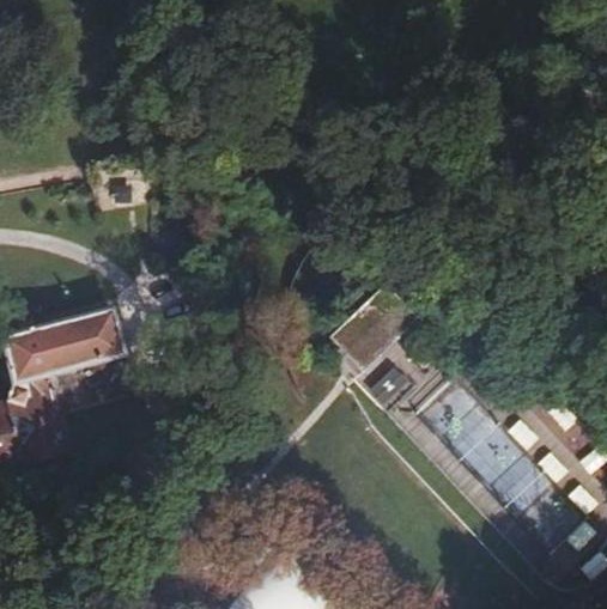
[(382,285),(325,340),(358,376),(416,321),(382,285)]
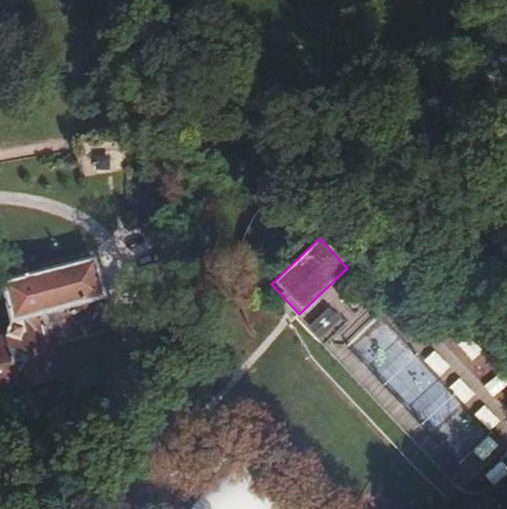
[(0,394),(50,380),(41,347),(105,329),(86,262),(24,278),(20,265),(0,271),(0,305),(5,325),(0,338),(0,394)]
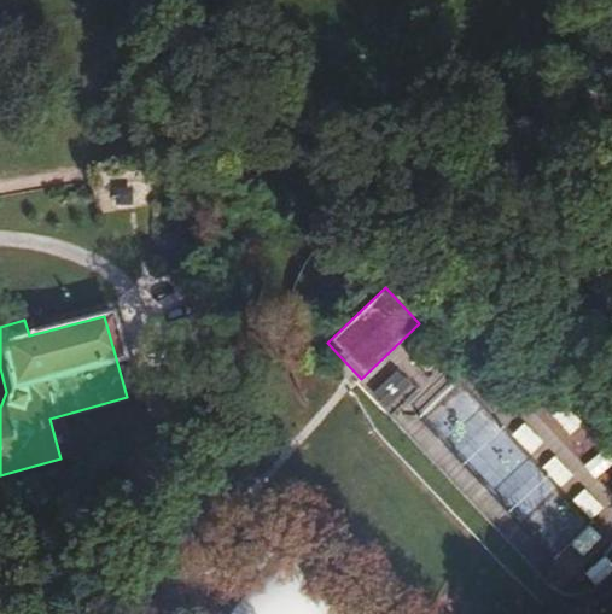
[(447,364),(388,415),(543,576),(599,528),(447,364)]
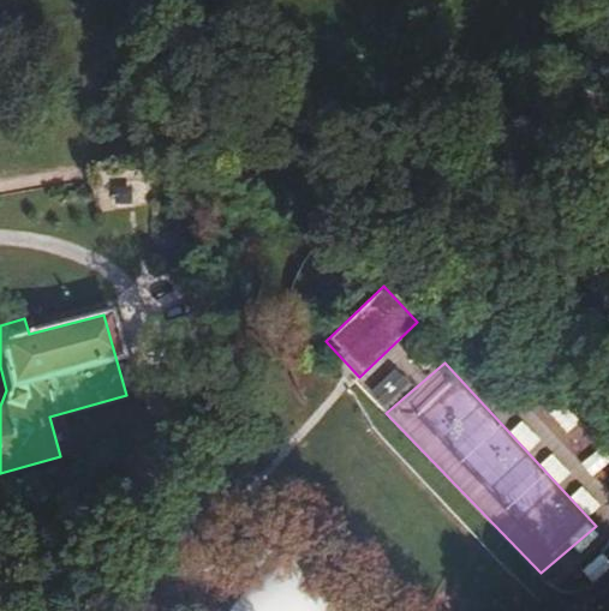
[(300,610),(261,568),(213,610),(300,610)]
